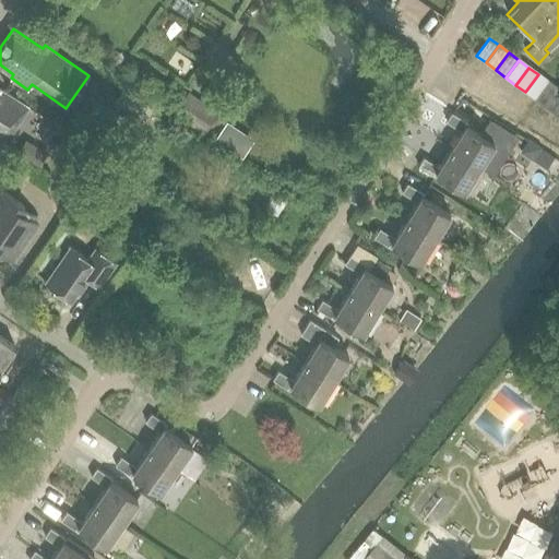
[(535,99),(548,82),(538,74),(525,92),(535,99)]
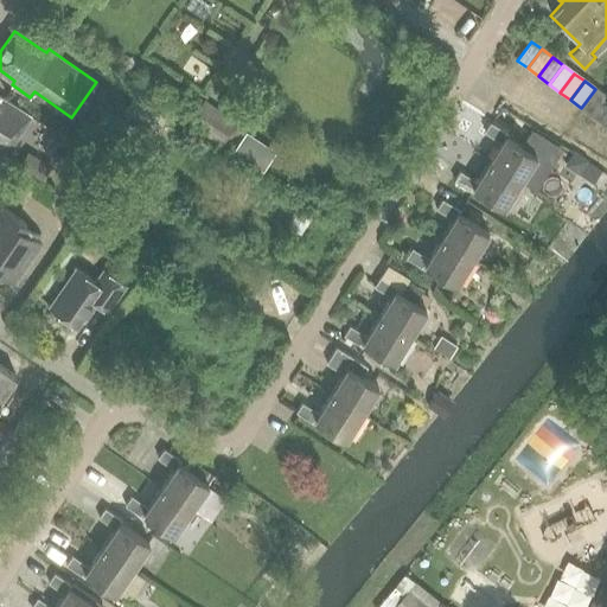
[(593,116),(606,97),(595,89),(581,108),(593,116)]
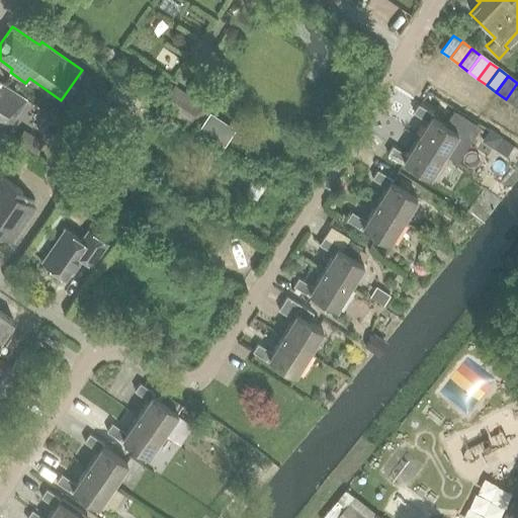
[(111,83),(103,95),(132,113),(140,100),(111,83)]
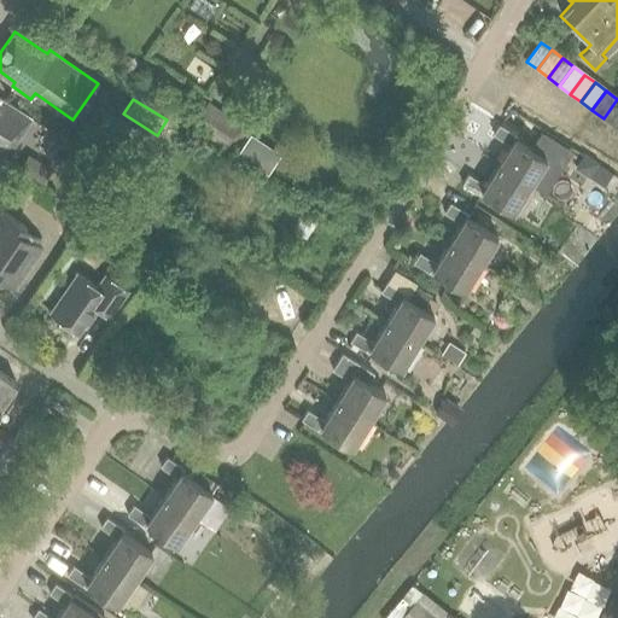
[(614,126),(617,120),(617,99),(604,118),(614,126)]
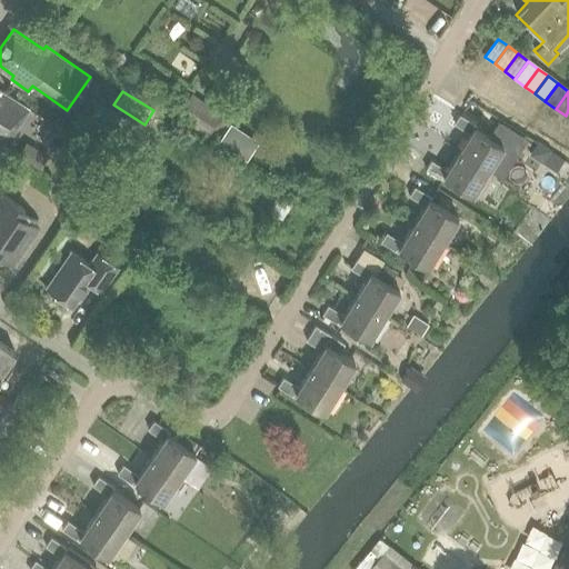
[(0,148),(2,149),(27,110),(0,92),(0,148)]
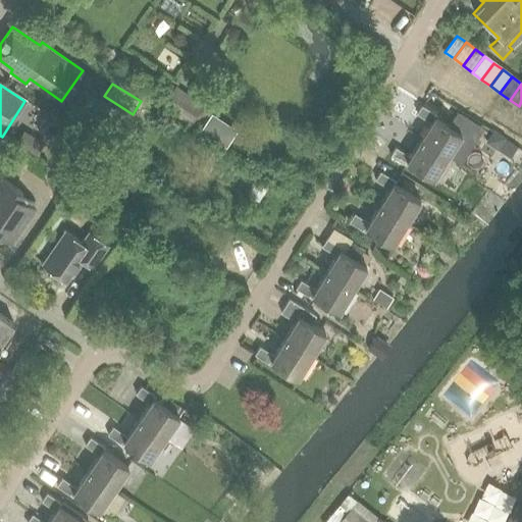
[(177,88),(165,108),(192,125),(204,105),(177,88)]
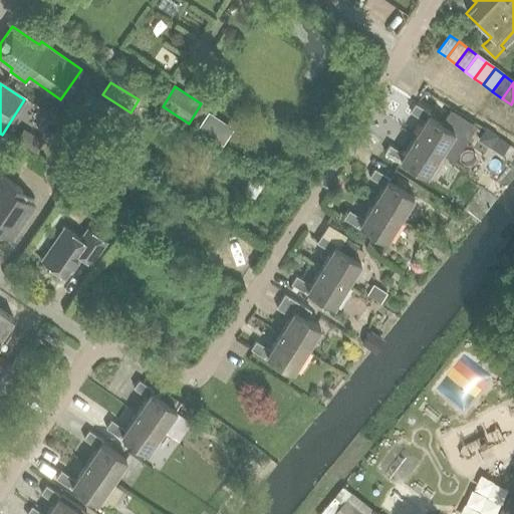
[(417,105),(412,113),(426,121),(415,139),(441,156),(455,134),(443,125),(430,117),(431,114),(417,105)]
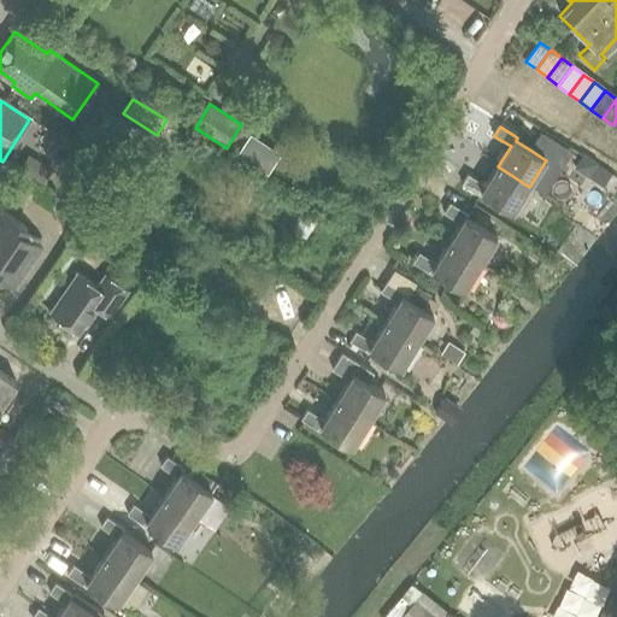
[(542,133),(532,151),(546,160),(558,168),(570,150),(542,133)]
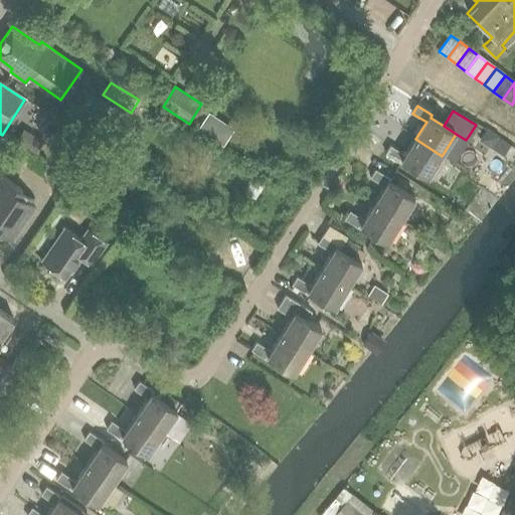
[(208,114),(195,134),(210,143),(222,124),(208,114)]
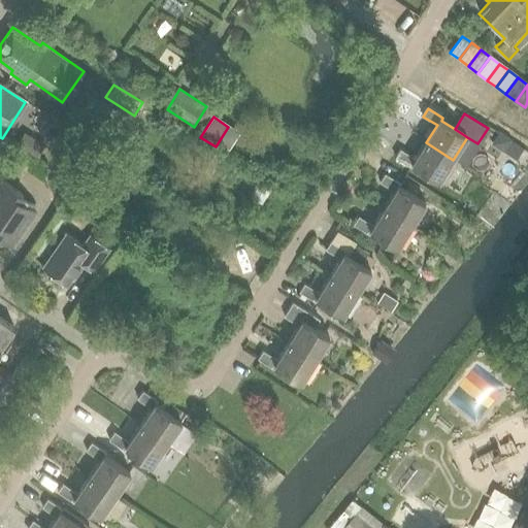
[(25,132),(14,149),(34,161),(44,144),(25,132)]
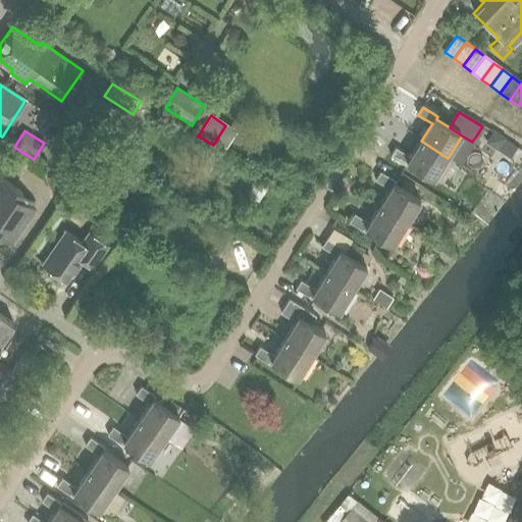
[(493,133),(489,139),(491,144),(499,149),(505,140),(493,133)]
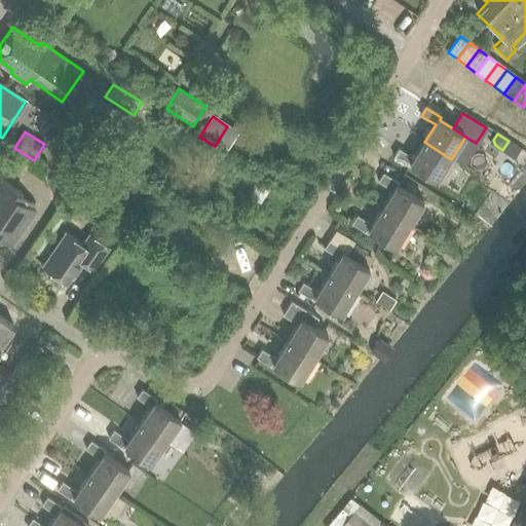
[(400,150),(395,158),(410,167),(412,164),(438,181),(451,159),(424,142),(414,159),(400,150)]
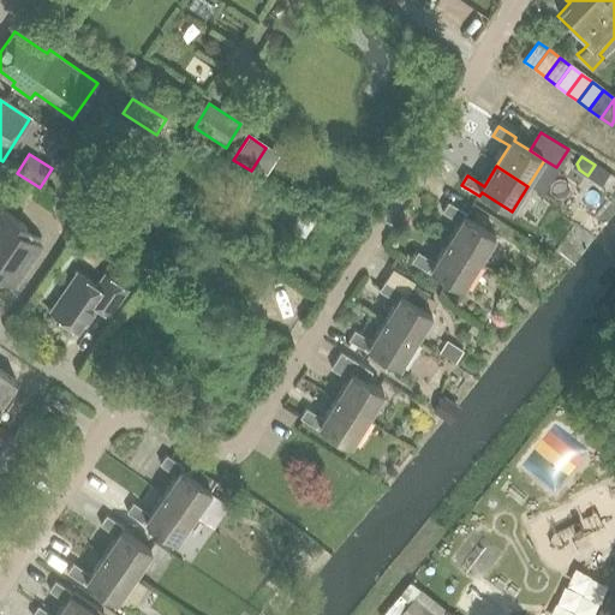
[(111,174),(101,190),(114,198),(124,183),(111,174)]
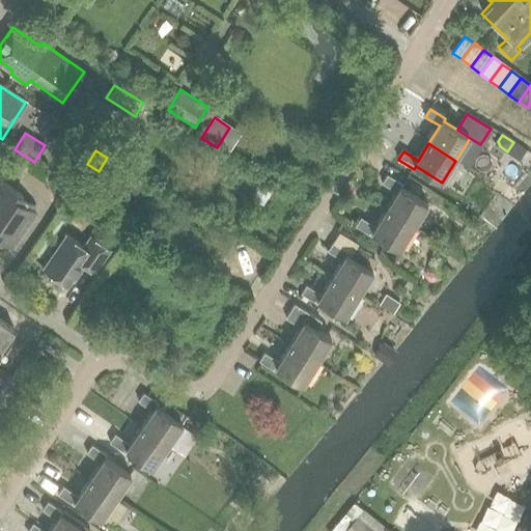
[(8,168),(23,177),(28,169),(15,160),(8,168)]
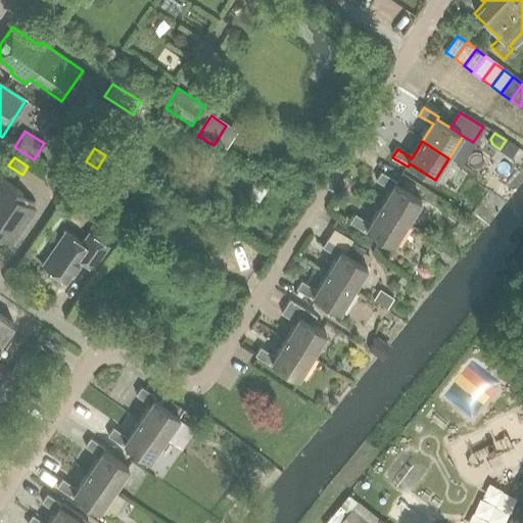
[(382,173),(378,181),(391,189),(381,206),(408,224),(422,202),(395,186),(397,183),(382,173)]
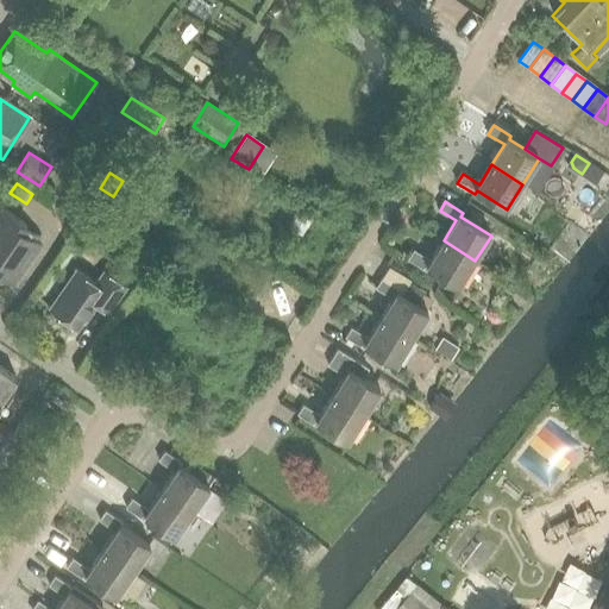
[(0,274),(13,283),(41,244),(23,231),(26,226),(0,207),(0,274)]
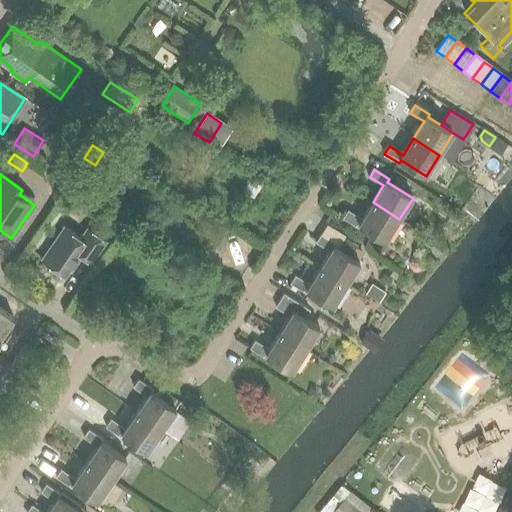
[(348,211),(343,219),(358,228),(360,225),(386,241),(399,219),(373,202),(362,219),(348,211)]
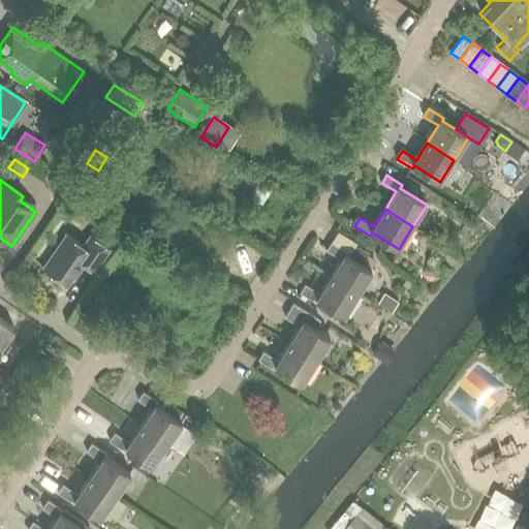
[(82,263),(94,272),(110,249),(90,236),(83,246),(68,236),(44,269),(67,285),(82,263)]
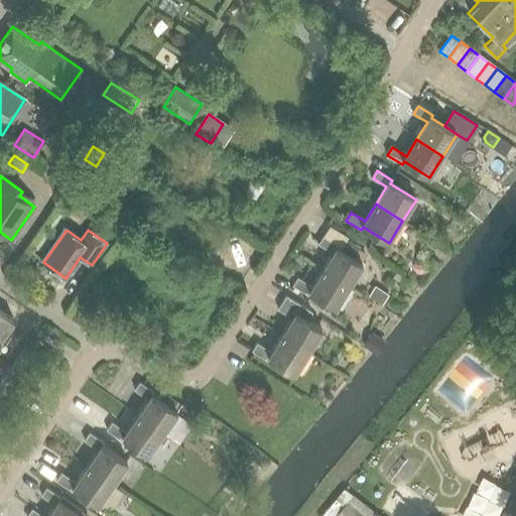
[(324,237),(318,245),(333,254),(323,271),(349,287),(363,265),(353,259),(360,248),(348,240),(341,251),(337,249),(339,246),(324,237)]
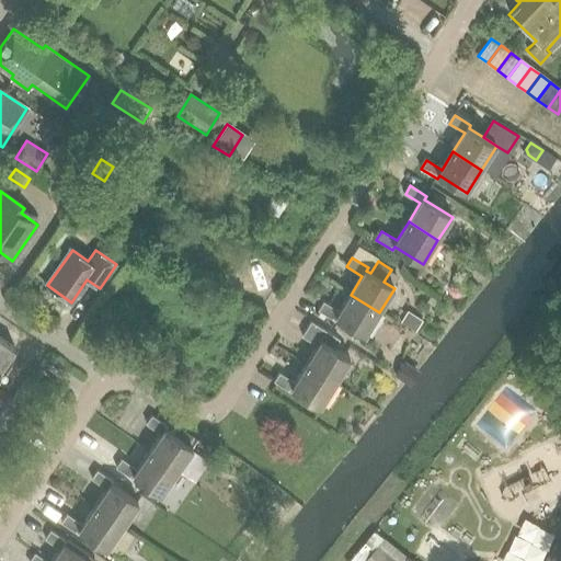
[(324,302),(319,311),(335,321),(336,319),(364,336),(379,312),(351,295),(340,312),(324,302)]
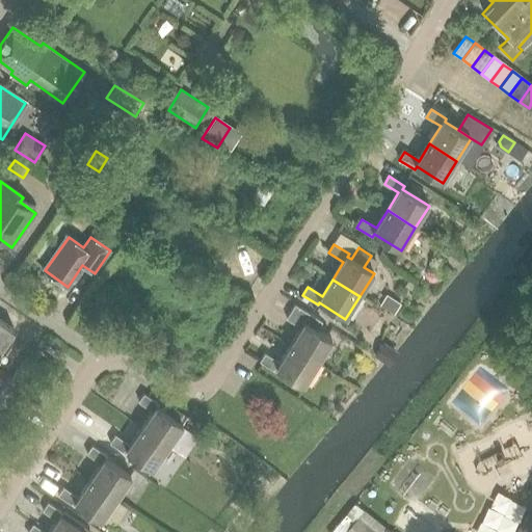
[(294,304),(286,319),(301,328),(291,346),(318,363),(331,341),(316,330),(322,321),(294,304)]
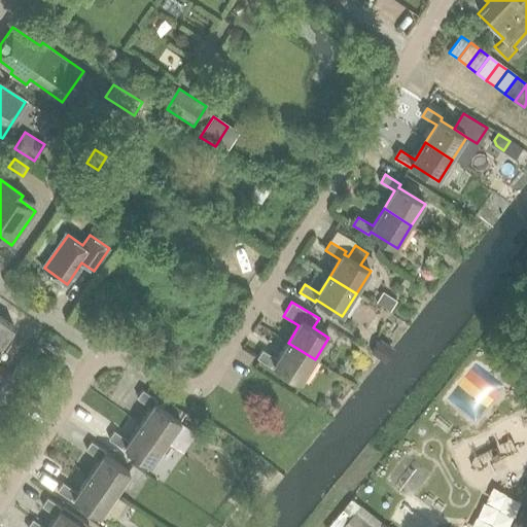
[(0,318),(0,347),(13,327),(0,318)]
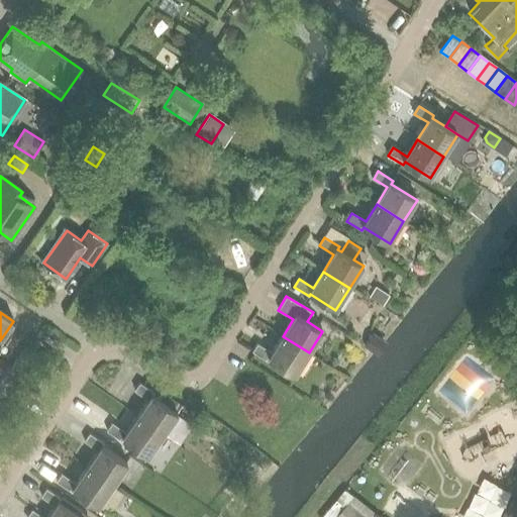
[(372,335),(362,346),(371,353),(380,341),(372,335)]
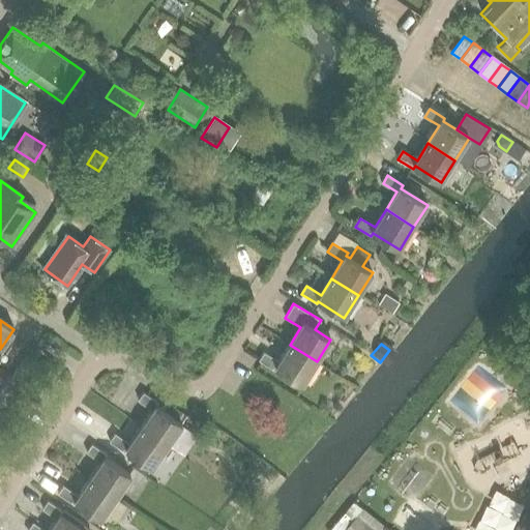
[(265,352),(260,360),(274,370),(275,369),(301,385),(317,361),(290,345),(278,361),(265,352)]
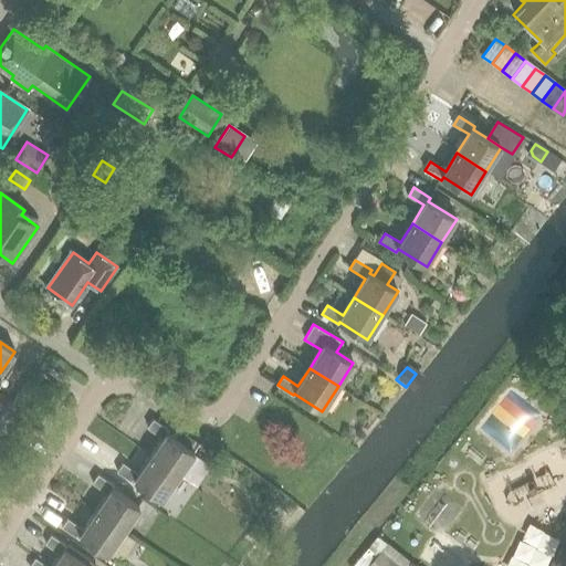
[(30,383),(0,423),(0,439),(2,441),(40,389),(30,383)]
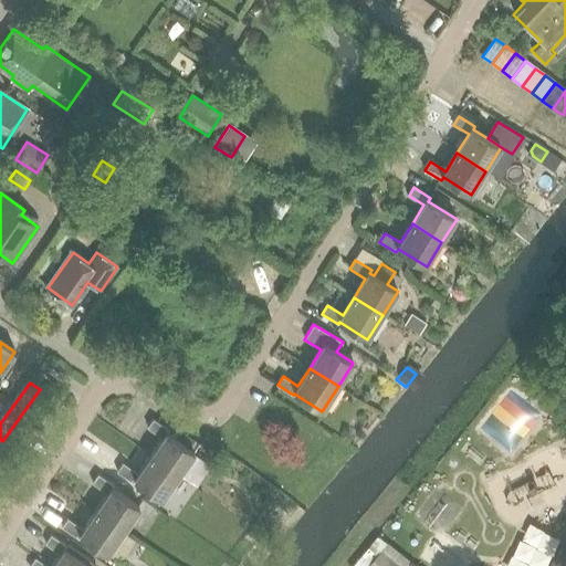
[(171,437),(167,433),(168,431),(153,420),(147,428),(163,439),(149,457),(177,475),(199,444),(177,428),(171,437)]
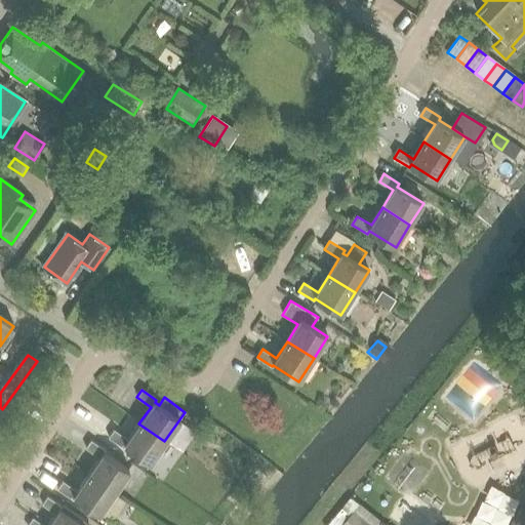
[(113,430),(108,438),(123,448),(124,445),(150,462),(164,441),(138,423),(127,440),(113,430)]
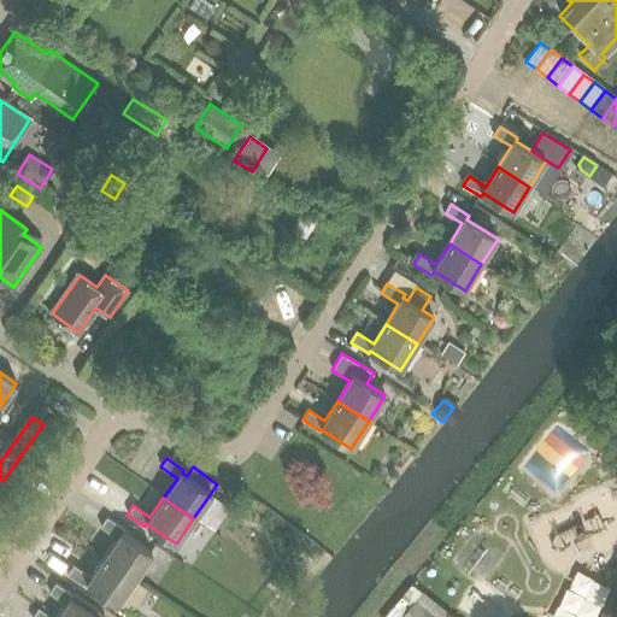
[(106,517),(100,527),(116,539),(103,558),(134,580),(151,553),(121,533),(123,529),(106,517)]
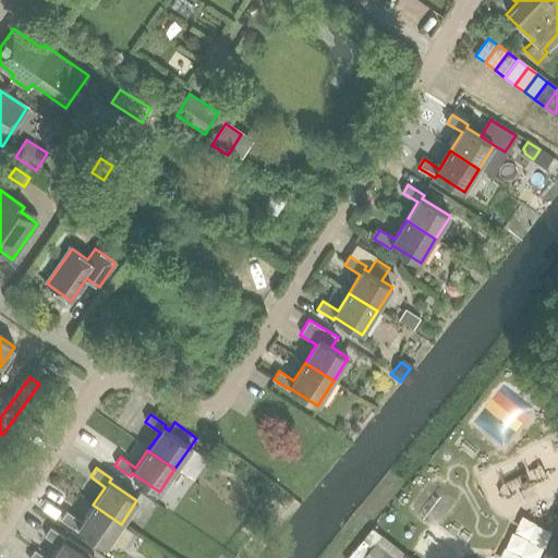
[(65,512),(60,521),(75,532),(77,529),(105,547),(121,524),(93,505),(81,522),(65,512)]
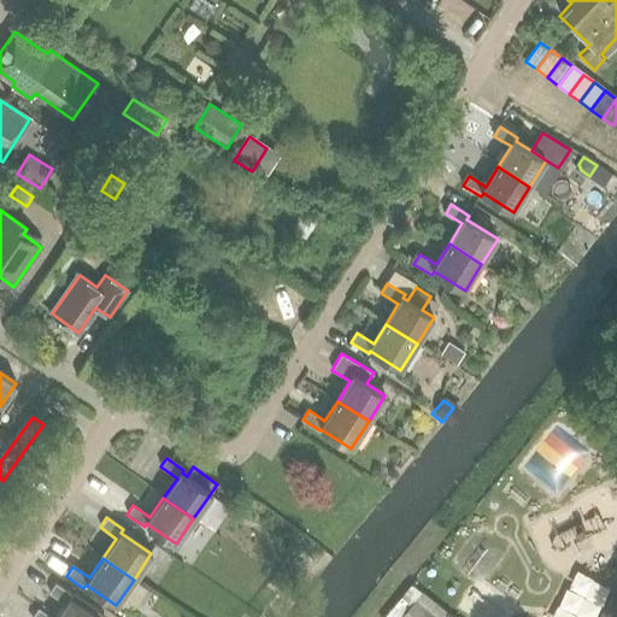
[(598,616),(611,581),(575,568),(556,616),(598,616)]
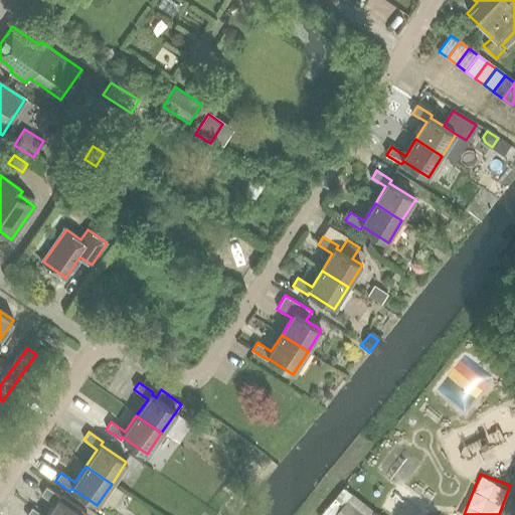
[(45,488),(40,496),(53,505),(45,514),(78,514),(57,500),(59,497),(45,488)]
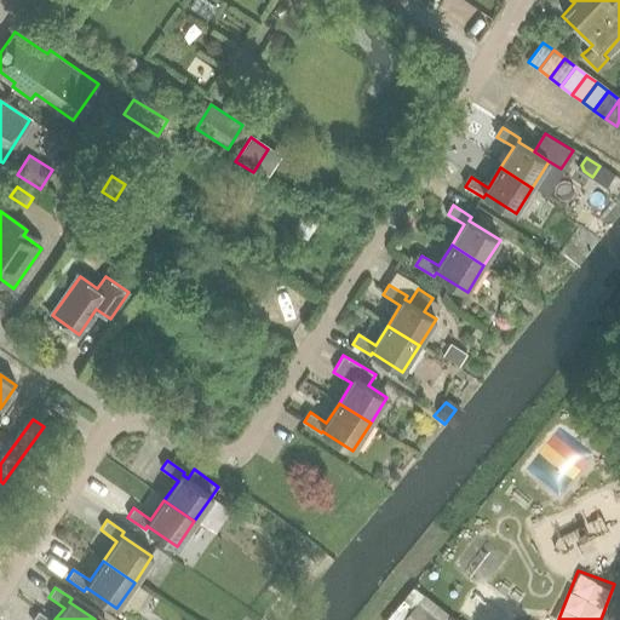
[(619,619),(619,597),(607,619),(619,619)]
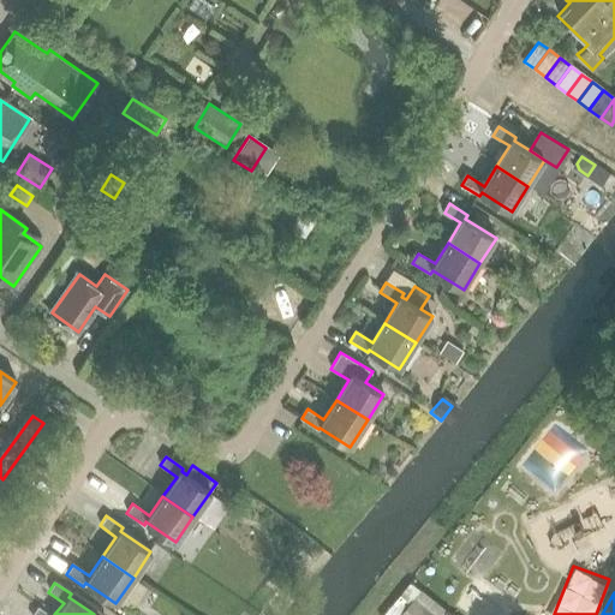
[(437,614),(419,599),(405,614),(437,614)]
